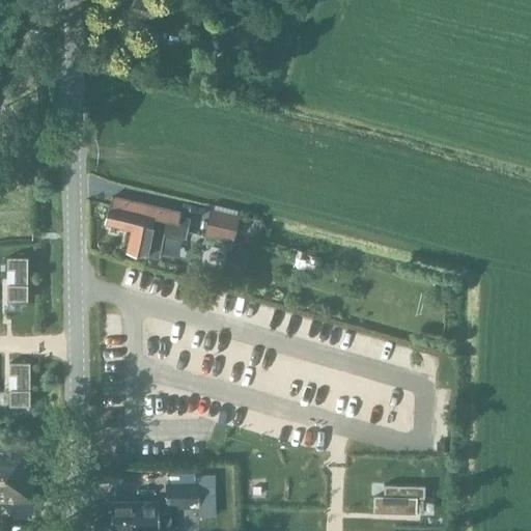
[(106,223),(131,228),(131,230),(127,250),(146,254),(154,222),(170,226),(169,234),(185,238),(188,223),(178,221),(180,214),(157,207),(157,206),(112,195),(110,205),(106,223)]
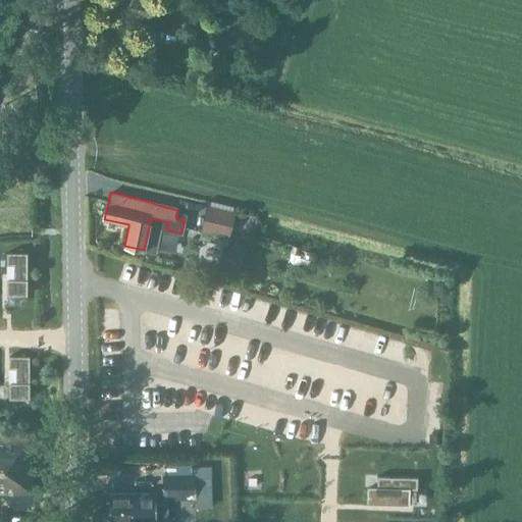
[(229,236),(236,213),(208,206),(203,229),(229,236)]
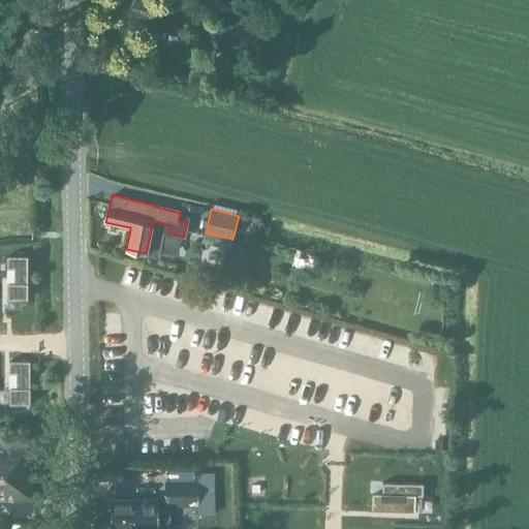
[(33,246),(6,245),(6,304),(33,304),(33,246)]
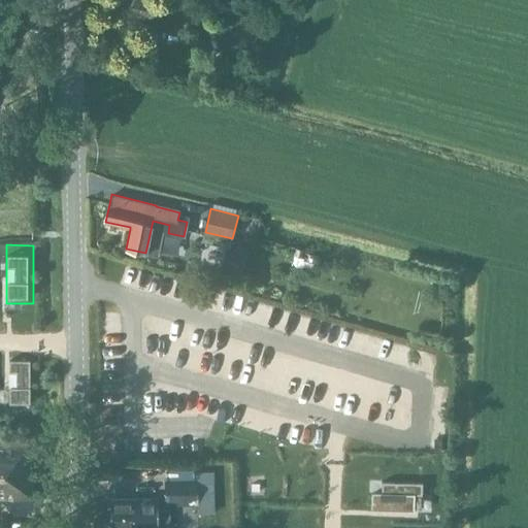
[(31,360),(10,360),(10,403),(30,403),(31,360)]
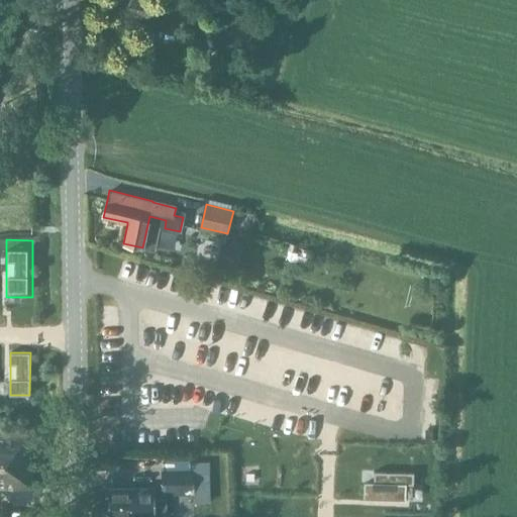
[(0,486),(31,487),(32,429),(0,429),(0,486)]
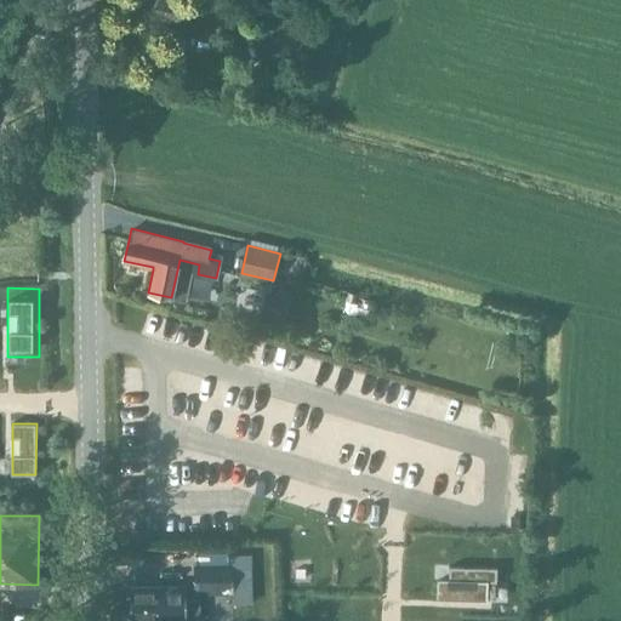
[(251,556),(233,556),(233,565),(233,568),(252,568),(251,556)]
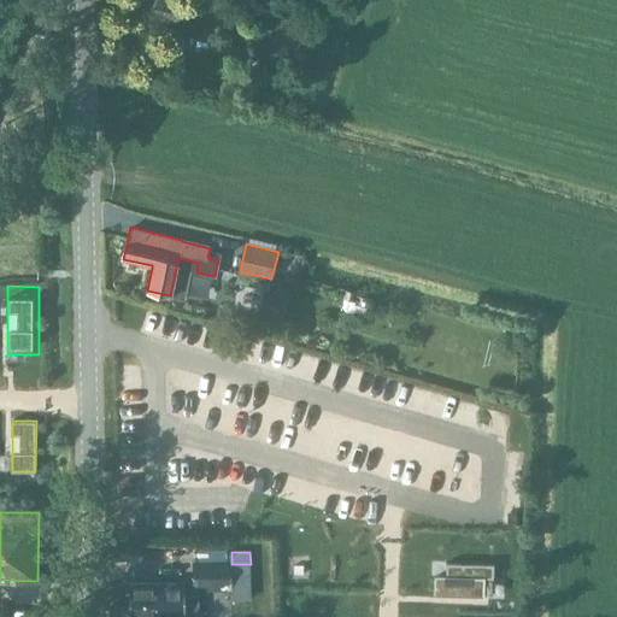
[(436,576),(435,592),(460,593),(460,594),(482,595),(483,579),(493,579),(494,564),(446,563),(446,577),(436,576)]
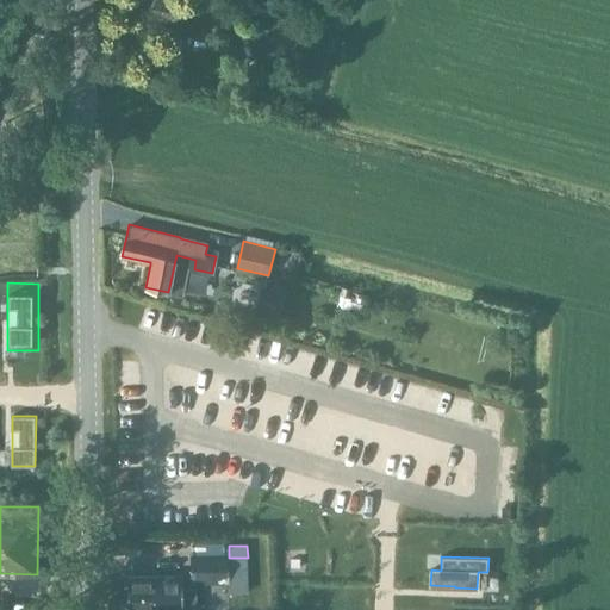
[(213,583),(215,567),(187,567),(187,582),(213,583)]
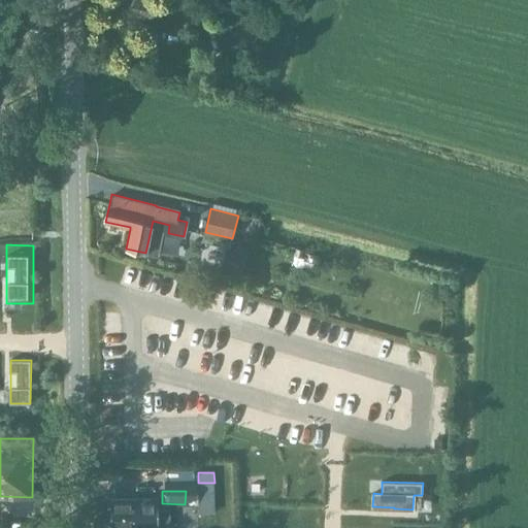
[(113,501),(113,527),(170,527),(170,512),(156,512),(155,500),(113,501)]
